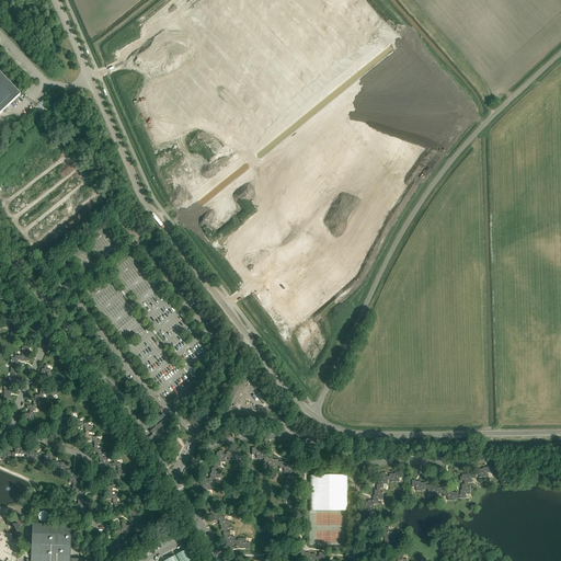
[(0,114),(10,104),(21,95),(11,86),(10,83),(0,73),(0,114)]
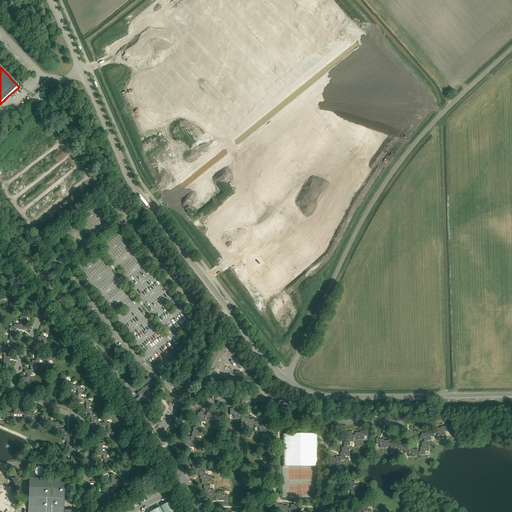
[(0,278),(3,278),(2,288),(4,288),(4,291),(1,291),(0,298),(7,299),(7,297),(6,297),(6,294),(7,294),(7,292),(8,292),(10,292),(10,285),(8,285),(8,286),(6,285),(7,275),(4,275),(4,273),(5,273),(5,271),(1,271),(1,273),(0,272),(0,278)]
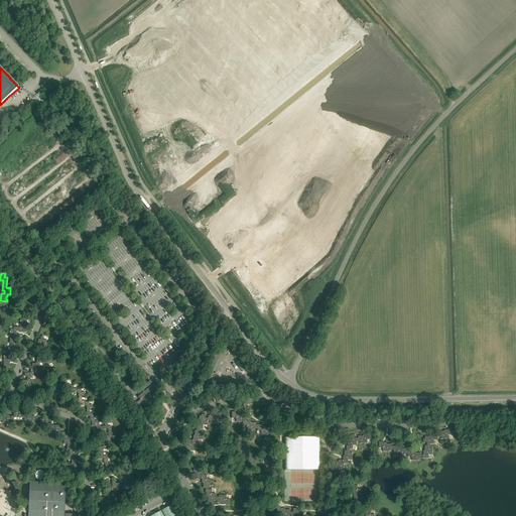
[(31,318),(24,317),(24,320),(21,319),(21,323),(20,323),(20,324),(21,324),(20,329),(14,328),(14,330),(11,330),(10,333),(10,334),(10,344),(11,344),(11,349),(8,348),(7,354),(4,354),(4,357),(4,358),(3,368),(10,368),(10,365),(9,365),(10,362),(11,358),(10,358),(10,356),(14,357),(14,350),(16,350),(16,351),(18,351),(18,347),(16,347),(17,342),(16,341),(16,336),(17,336),(17,334),(16,334),(16,333),(20,333),(20,334),(27,334),(27,332),(26,332),(26,329),(27,329),(27,324),(27,323),(31,323),(31,318)]
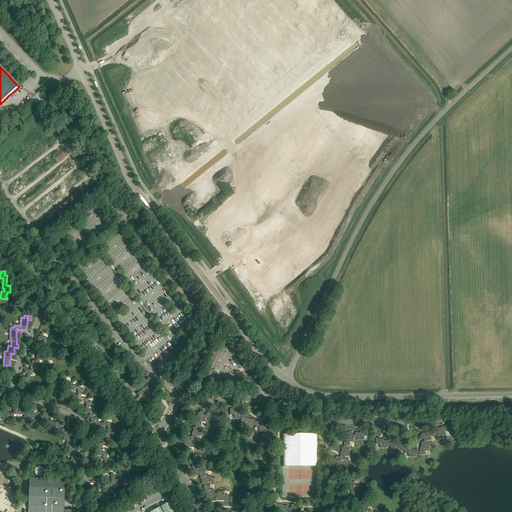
[(43,333),(42,333),(42,334),(40,334),(40,337),(38,336),(38,340),(43,340),(43,345),(44,345),(44,350),(47,350),(47,351),(48,351),(48,357),(40,357),(40,355),(37,354),(37,360),(35,360),(32,360),(32,366),(30,366),(30,370),(25,370),(25,373),(27,373),(27,377),(22,377),(21,381),(24,381),(24,384),(25,384),(26,384),(27,384),(27,380),(30,381),(30,376),(30,373),(33,373),(34,369),(35,369),(35,366),(38,366),(38,363),(39,363),(39,360),(43,360),(43,361),(45,361),(45,364),(48,364),(48,360),(51,361),(52,354),(54,354),(55,353),(55,352),(55,351),(51,351),(51,348),(50,348),(50,345),(47,345),(47,341),(46,341),(47,337),(43,337),(44,334),(43,334),(43,333)]
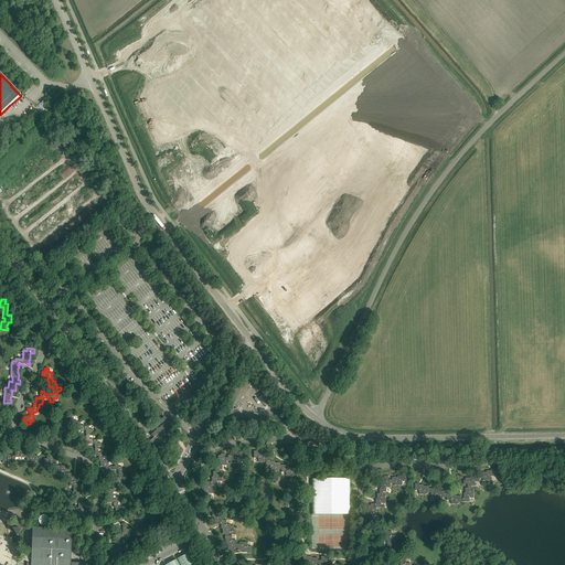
[(73,417),(73,418),(71,418),(71,420),(63,422),(64,425),(60,425),(60,428),(63,428),(63,432),(64,432),(64,435),(60,435),(61,439),(64,439),(64,437),(70,437),(70,434),(67,434),(66,425),(74,425),(74,426),(75,426),(75,429),(81,429),(81,430),(86,430),(86,439),(84,439),(84,443),(89,443),(89,444),(95,444),(95,452),(93,452),(93,457),(98,456),(98,461),(100,461),(100,467),(104,467),(104,468),(106,468),(106,473),(109,473),(109,470),(118,470),(118,478),(117,478),(114,478),(115,483),(113,483),(114,488),(107,489),(107,492),(110,492),(110,498),(108,498),(108,502),(114,502),(114,507),(116,507),(116,513),(119,513),(119,510),(128,510),(128,515),(130,514),(130,521),(134,521),(134,522),(135,522),(136,529),(127,529),(127,526),(123,526),(123,532),(121,532),(121,533),(118,533),(118,540),(117,540),(117,544),(112,544),(112,548),(114,548),(114,553),(108,553),(108,557),(112,557),(112,560),(115,560),(115,556),(118,556),(118,557),(120,557),(120,555),(119,555),(119,551),(117,552),(117,547),(120,547),(120,543),(121,543),(121,540),(125,540),(125,536),(126,536),(126,533),(129,532),(129,533),(132,533),(132,536),(136,535),(136,532),(139,532),(139,524),(142,524),(141,523),(142,523),(142,522),(141,522),(141,521),(138,521),(138,518),(137,518),(137,514),(132,514),(132,511),(131,511),(131,507),(128,507),(128,503),(128,502),(127,502),(127,503),(125,503),(125,507),(123,507),(119,507),(118,503),(117,499),(114,499),(114,491),(117,491),(117,487),(118,487),(118,483),(121,483),(121,481),(123,481),(121,478),(126,478),(126,473),(123,475),(121,467),(118,467),(118,464),(117,464),(115,464),(115,467),(113,467),(108,467),(108,464),(107,464),(107,460),(104,460),(104,457),(103,457),(102,452),(98,454),(98,449),(98,447),(102,447),(102,444),(98,444),(98,440),(94,440),(94,439),(89,439),(89,436),(89,434),(93,434),(93,432),(94,432),(94,430),(93,430),(89,430),(89,427),(85,427),(85,426),(81,426),(81,423),(77,423),(77,422),(74,422),(74,417),(73,417)]
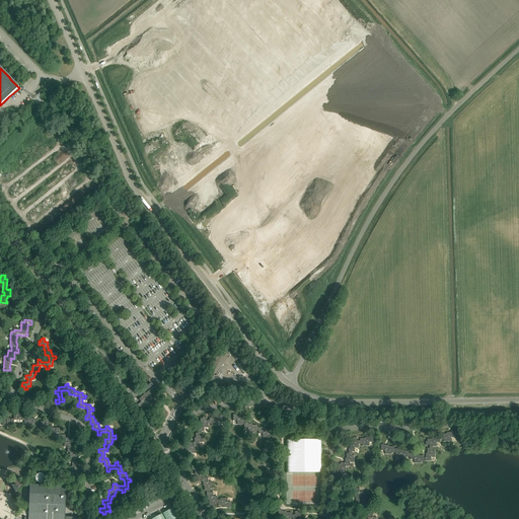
[(150,396),(144,401),(146,404),(153,400),(156,397),(154,394),(151,396),(150,397),(150,396)]
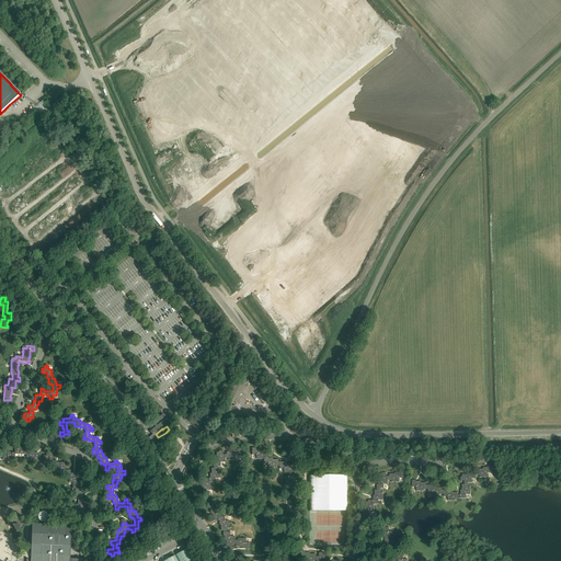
[(25,447),(22,447),(22,448),(15,448),(15,450),(14,450),(14,451),(15,451),(15,453),(12,453),(12,454),(9,454),(9,453),(6,453),(6,454),(0,453),(0,457),(2,457),(2,461),(15,461),(15,455),(26,455),(26,458),(31,458),(30,460),(37,461),(37,465),(44,465),(44,462),(53,462),(53,468),(57,468),(57,471),(64,471),(64,474),(70,474),(70,482),(73,482),(73,489),(76,489),(76,497),(78,497),(78,504),(80,504),(80,514),(79,514),(79,517),(82,517),(82,514),(87,514),(87,512),(88,512),(88,510),(87,510),(87,505),(84,505),(84,503),(83,503),(83,504),(81,504),(82,499),(83,499),(83,497),(82,497),(82,489),(80,489),(80,488),(79,488),(79,489),(77,489),(77,482),(77,481),(78,481),(78,477),(77,477),(77,474),(75,474),(75,472),(73,472),(73,474),(71,474),(71,471),(66,470),(66,465),(64,465),(64,464),(59,464),(59,465),(57,465),(57,461),(54,461),(54,456),(50,456),(50,455),(47,455),(47,456),(44,456),(44,458),(43,458),(43,459),(44,459),(44,461),(39,460),(39,455),(37,455),(37,454),(33,453),(33,455),(27,455),(29,451),(24,450),(25,447)]
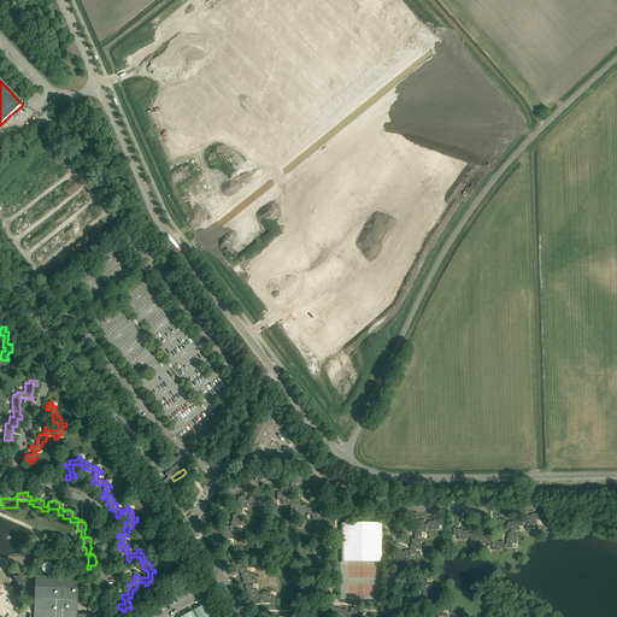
[(282,494),(282,493),(277,493),(277,500),(282,500),(282,505),(291,505),(291,510),(295,510),(295,515),(304,515),(304,512),(307,512),(307,516),(312,516),(312,521),(316,521),(317,524),(315,524),(315,533),(319,533),(319,538),(327,538),(327,533),(325,533),(325,528),(323,528),(323,522),(321,522),(321,518),(325,518),(325,513),(323,513),(323,511),(317,511),(317,510),(312,510),(312,509),(306,509),(306,505),(300,506),(300,504),(294,504),(294,499),(293,499),(293,495),(287,495),(287,494),(282,494)]
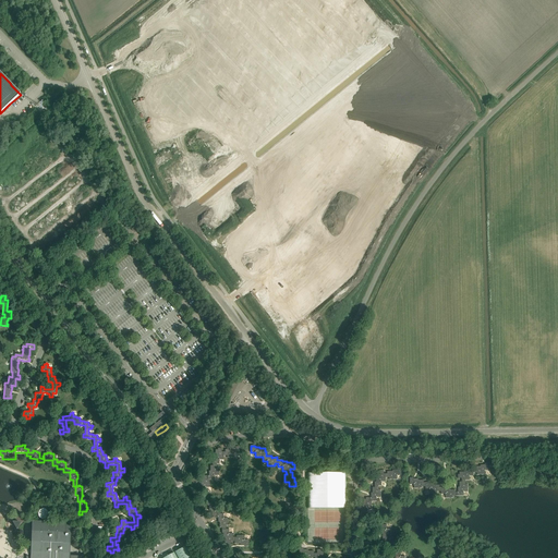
[(240,453),(239,447),(235,447),(235,448),(230,448),(230,449),(226,449),(226,452),(222,452),(221,448),(218,448),(218,450),(216,450),(216,456),(214,456),(214,460),(213,460),(213,465),(210,465),(210,471),(209,471),(209,475),(204,475),(204,477),(202,477),(202,483),(201,483),(201,487),(198,487),(198,492),(206,492),(206,487),(210,487),(210,480),(215,480),(215,475),(219,475),(219,468),(217,468),(217,464),(220,464),(219,460),(223,460),(223,456),(227,456),(227,458),(235,458),(235,453),(240,453)]
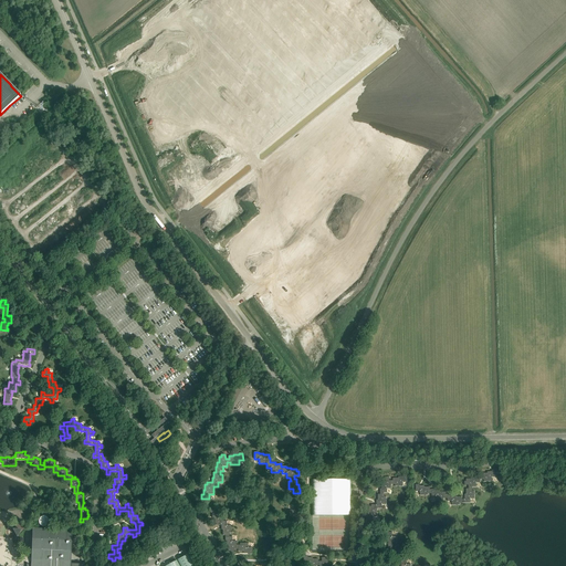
[(496,478),(496,470),(492,470),(492,472),(488,472),(488,473),(482,473),(482,475),(477,475),(477,478),(471,478),(472,479),(467,479),(467,481),(464,481),(464,485),(469,485),(469,489),(467,489),(467,494),(464,494),(464,499),(462,499),(462,496),(457,496),(457,495),(451,495),(451,494),(446,494),(446,492),(440,492),(440,491),(436,491),(436,489),(430,490),(430,486),(425,486),(425,485),(420,485),(420,484),(416,484),(416,491),(420,491),(420,495),(428,495),(428,493),(431,493),(431,496),(436,496),(436,501),(444,500),(444,499),(448,499),(448,501),(452,501),(452,505),(460,505),(460,503),(471,503),(471,499),(474,499),(474,491),(472,491),(472,488),(477,488),(477,483),(481,483),(481,480),(484,480),(484,482),(492,482),(492,478),(496,478)]
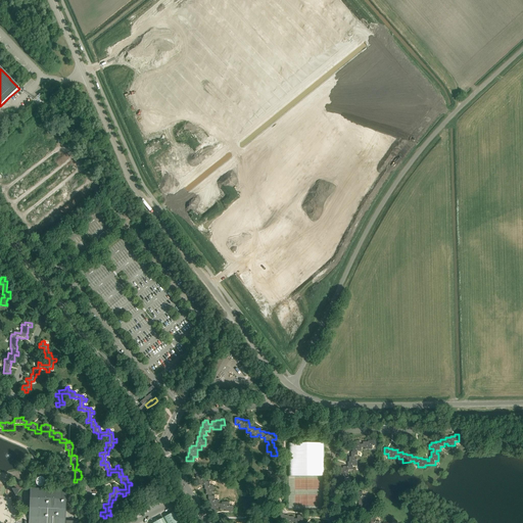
[(376,445),(376,439),(373,439),(373,440),(368,440),(368,441),(363,441),(363,444),(360,444),(360,440),(357,440),(357,442),(353,442),(353,447),(352,447),(352,452),(351,452),(351,457),(349,457),(349,462),(348,462),(348,466),(343,467),(343,468),(341,468),(341,473),(339,473),(339,477),(338,477),(338,481),(345,481),(345,477),(348,477),(348,470),(353,470),(353,466),(358,466),(357,459),(355,459),(355,456),(358,456),(358,452),(362,452),(362,447),(365,447),(365,449),(373,449),(373,445),(376,445)]
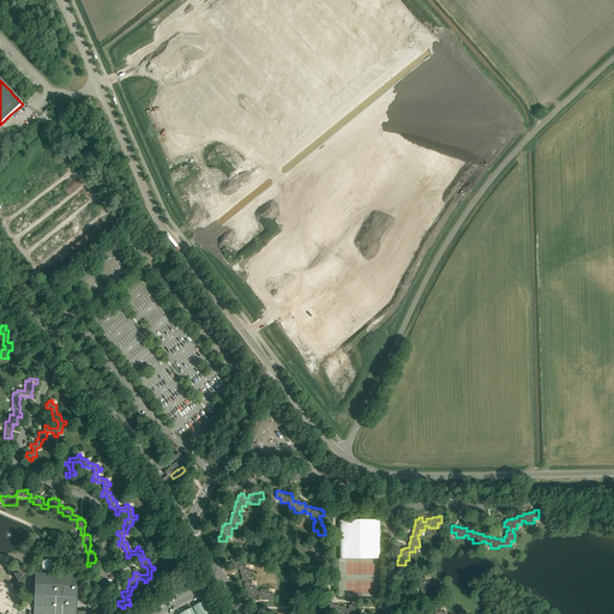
[(379,559),(379,521),(337,521),(337,560),(379,559)]
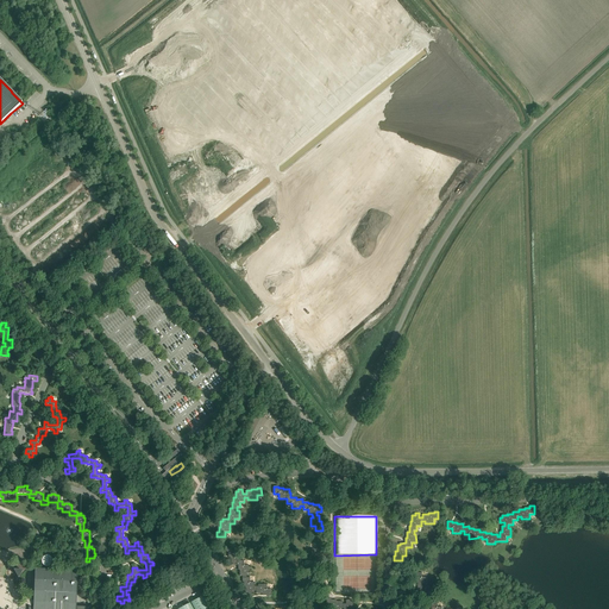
[(234,548),(227,548),(227,552),(228,552),(228,558),(230,558),(230,563),(233,563),(233,565),(238,565),(238,570),(239,570),(239,576),(243,576),(243,582),(244,582),(244,588),(245,588),(245,594),(248,594),(248,595),(252,595),(252,591),(256,591),(256,594),(262,594),(262,595),(267,595),(267,596),(271,596),(271,589),(267,589),(267,584),(258,584),(258,586),(255,586),(255,582),(250,582),(250,578),(246,578),(246,573),(249,573),(249,565),(244,565),(244,560),(239,560),(239,552),(234,552),(234,548)]
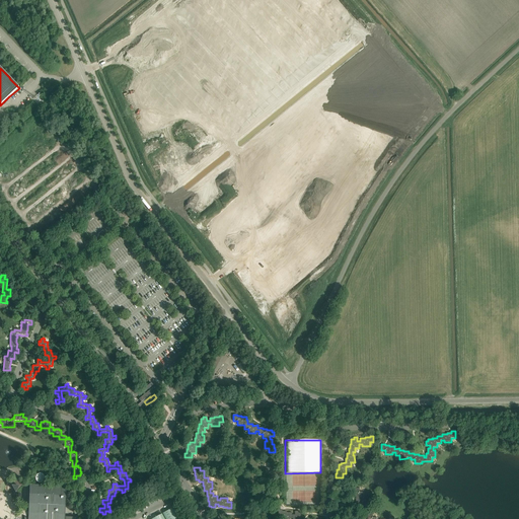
[(66,487),(30,485),(29,503),(28,508),(28,510),(27,518),(76,518),(65,517),(66,489),(66,487)]
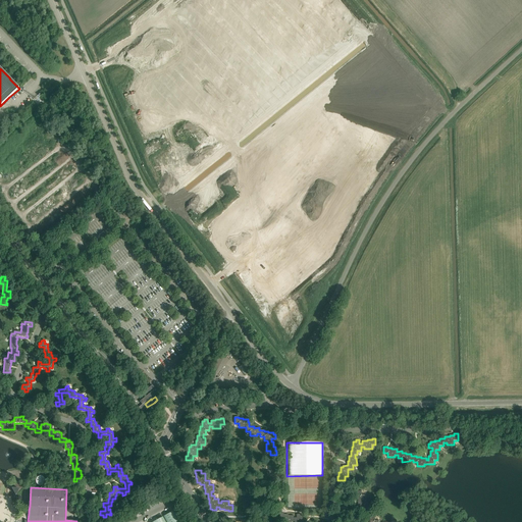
[(362,494),(362,491),(355,491),(355,494),(357,494),(357,500),(358,500),(358,505),(360,505),(360,506),(365,506),(365,510),(366,510),(366,515),(369,515),(369,520),(370,520),(369,521),(378,521),(379,520),(375,520),(375,517),(372,517),(372,513),(374,513),(374,506),(370,506),(370,502),(366,502),(366,494),(362,494)]
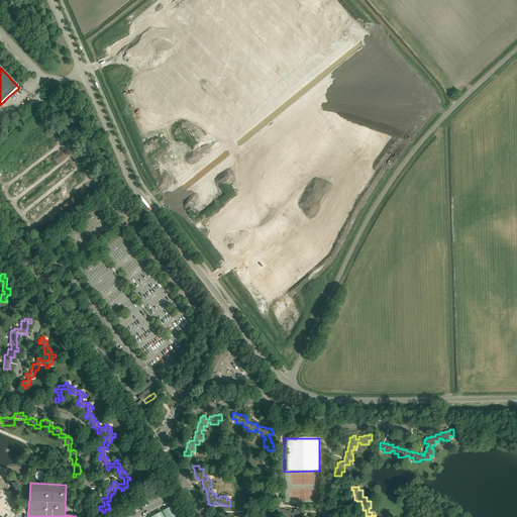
[(281,508),(278,508),(278,514),(281,514),(281,516),(288,516),(289,516),(292,516),(291,516),(300,516),(301,516),(300,516),(300,511),(297,511),(297,509),(294,509),(294,513),(291,513),(291,511),(286,511),(286,509),(281,509),(281,508)]
